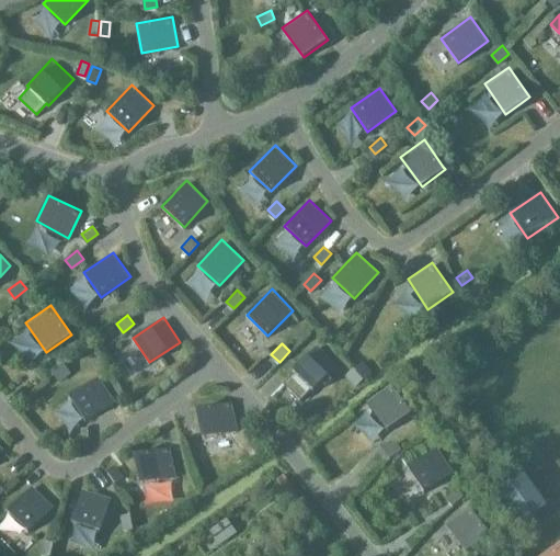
[(311,388),(313,389),(338,364),(317,343),(292,370),(294,371),(284,382),(283,382),(300,399),(311,388)]
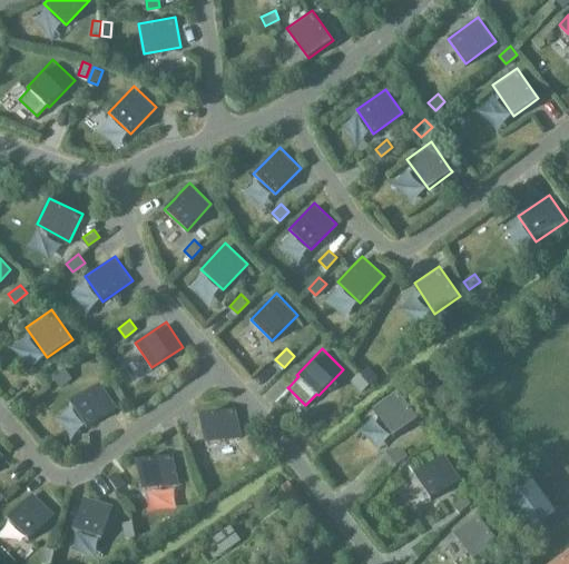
[(351,379),(361,391),(378,375),(368,364),(351,379)]
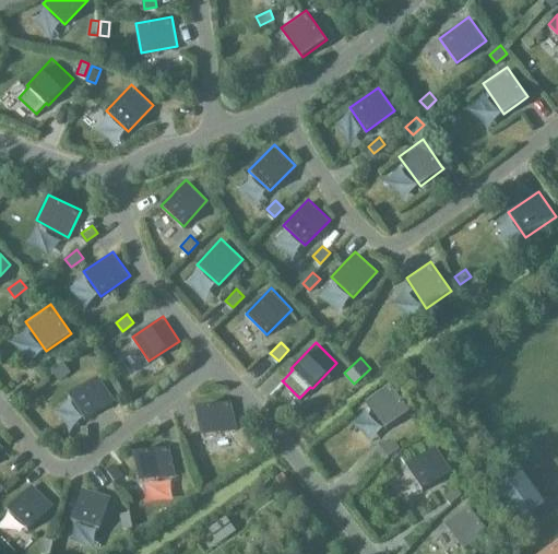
[(52,370),(60,379),(72,368),(63,361),(52,370)]
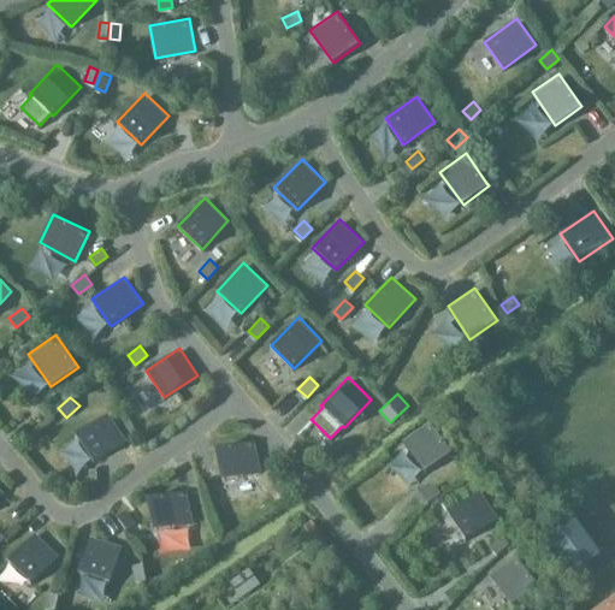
[(75,433),(94,461),(120,443),(126,438),(107,410),(75,433)]
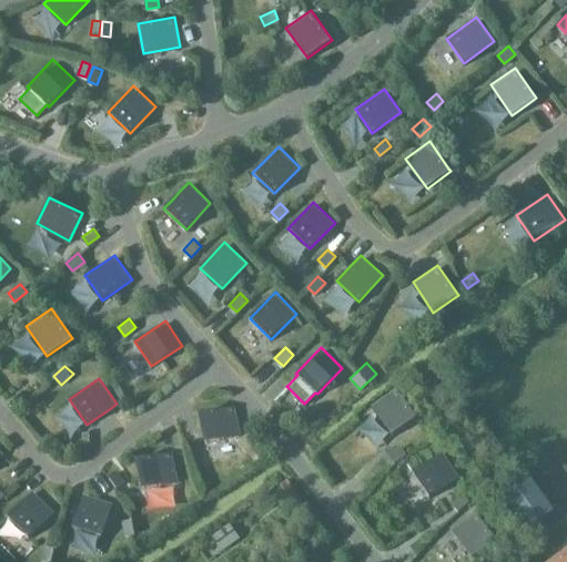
[(372,405),(393,435),(417,417),(395,387),(371,404),(372,405)]
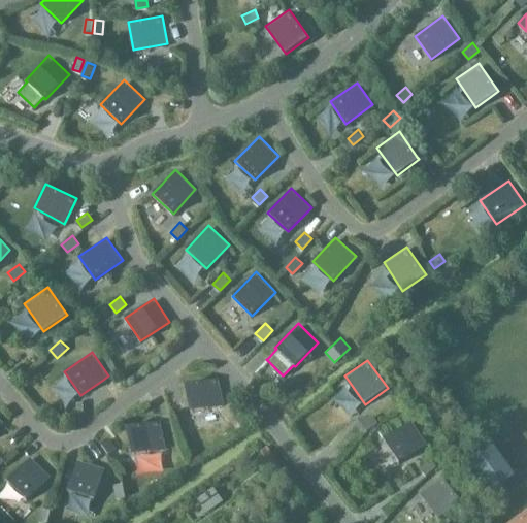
[(191,409),(191,412),(225,403),(218,374),(204,378),(185,383),(191,409)]
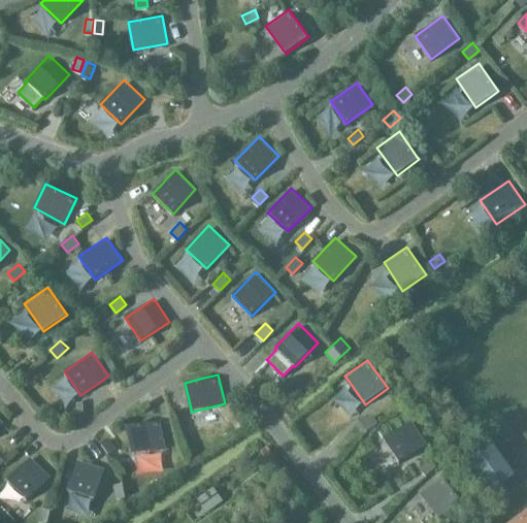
[(234,416),(240,425),(253,417),(246,407),(234,416)]
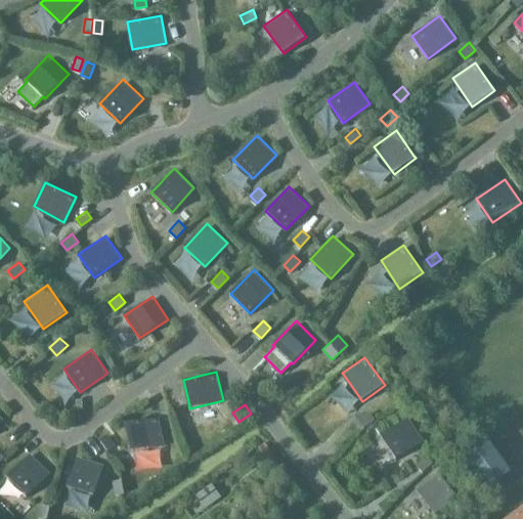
[(358,418),(363,427),(376,420),(369,411),(358,418)]
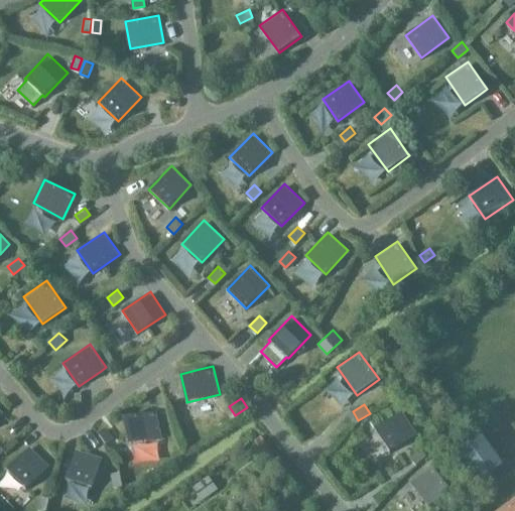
[(155,409),(143,412),(123,416),(129,443),(161,435),(155,409)]
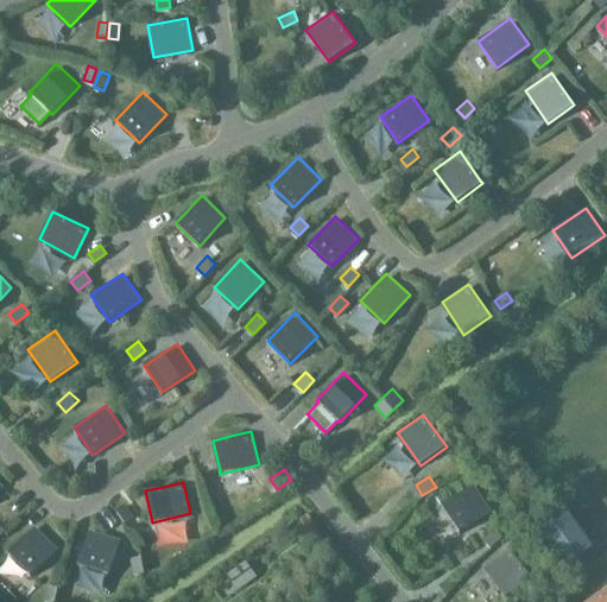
[(442,506),(460,532),(493,509),(474,482),(442,506)]
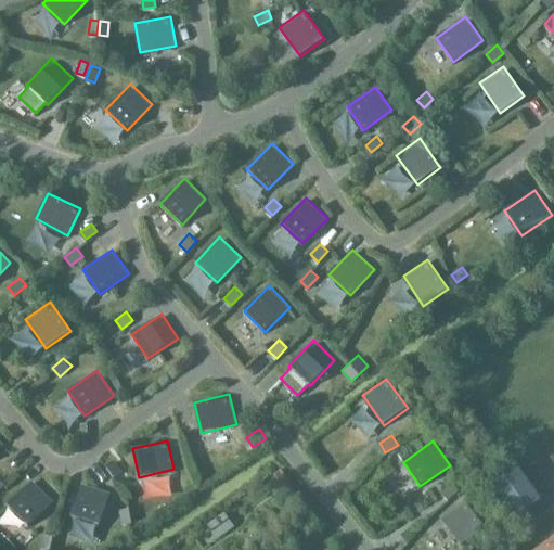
[(105,464),(115,476),(123,471),(114,458),(105,464)]
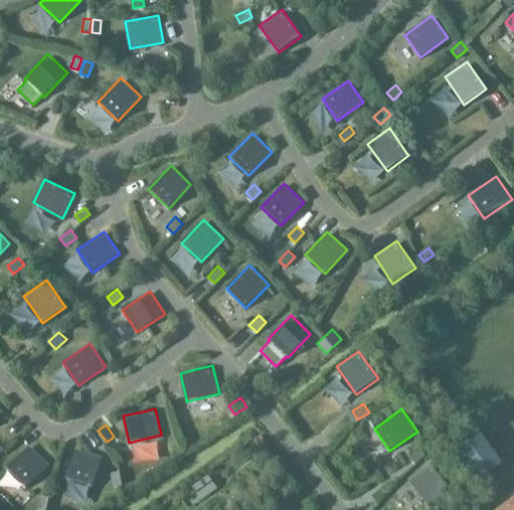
[(457,452),(478,482),(503,464),(481,434),(475,438),(457,452)]
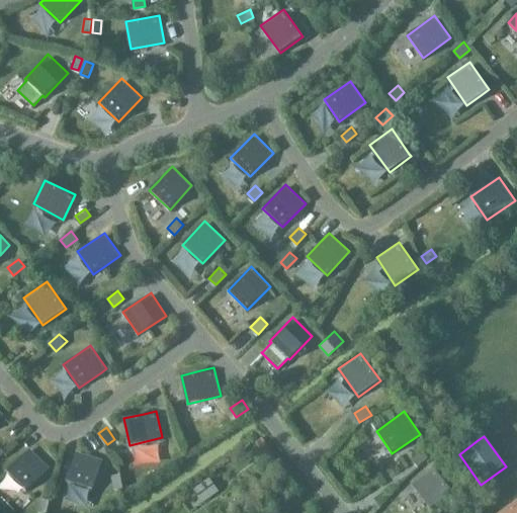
[(6,471),(26,490),(50,465),(29,445),(25,449),(6,471)]
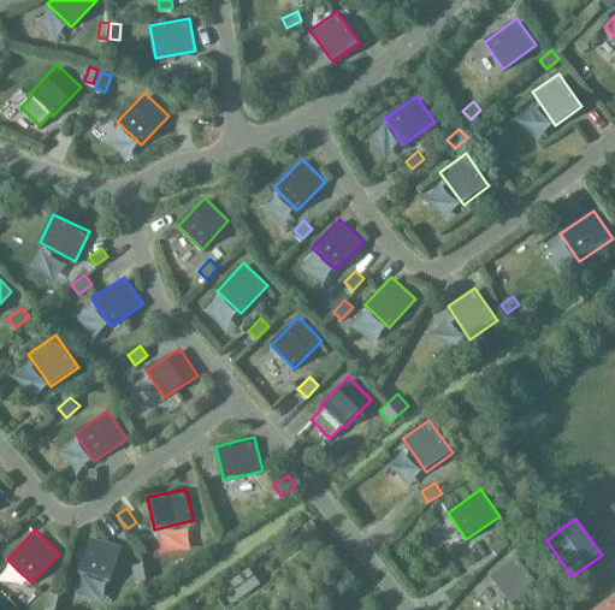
[(80,573),(111,582),(123,544),(118,543),(112,540),(92,534),(80,573)]
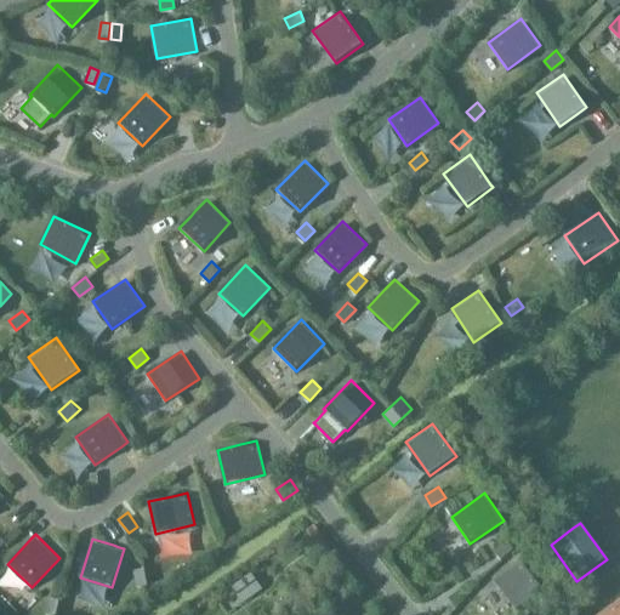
[(494,548),(501,558),(515,548),(507,539),(494,548)]
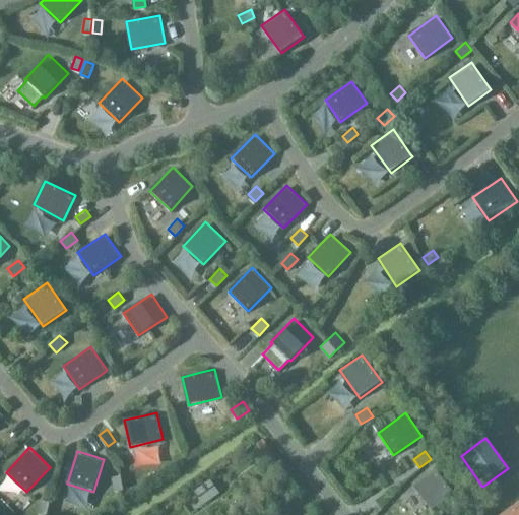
[(414,483),(434,511),(455,496),(436,467),(414,483)]
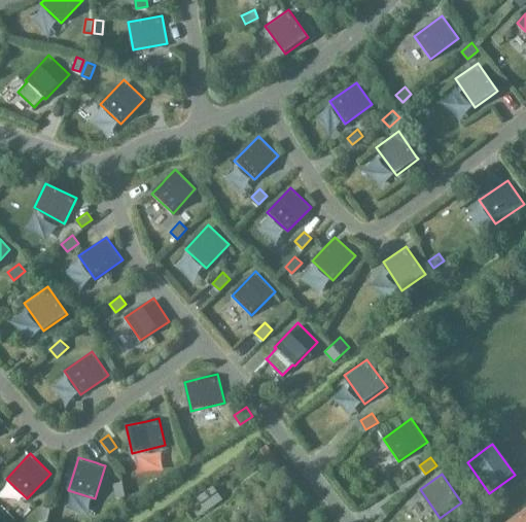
[(125,494),(123,481),(113,483),(115,496),(120,495),(125,494)]
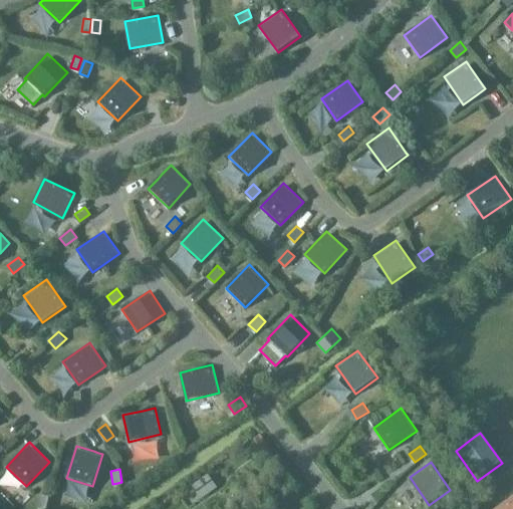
[(192,484),(201,497),(217,485),(208,472),(192,484)]
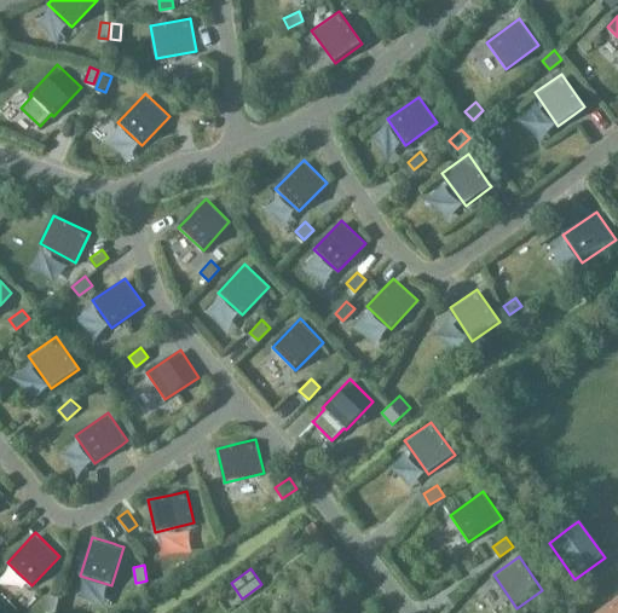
[(617,593),(590,612),(617,612),(617,593)]
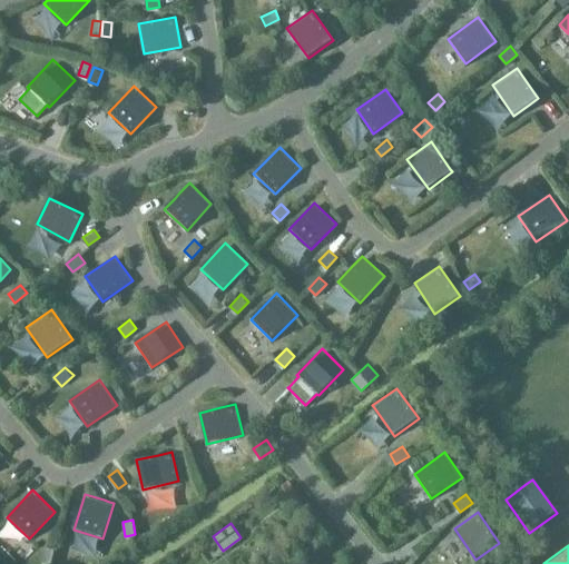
[(40,561),(51,563),(55,550),(50,548),(45,546),(40,561)]
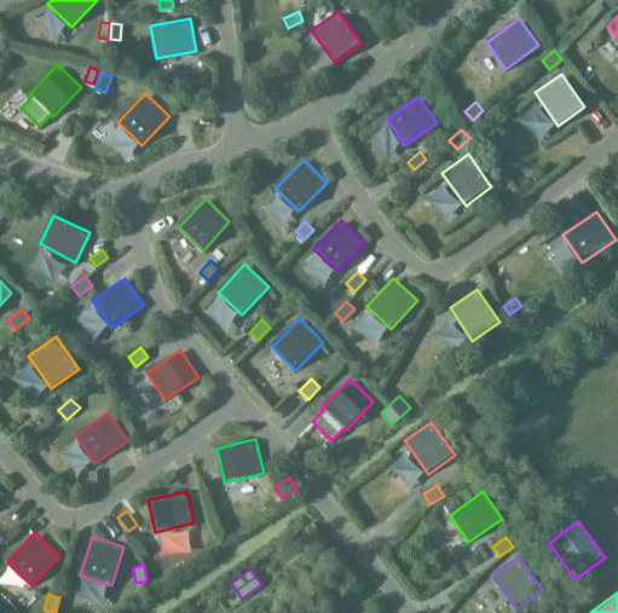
[(293,600),(279,605),(282,612),(283,612),(296,608),(293,600)]
